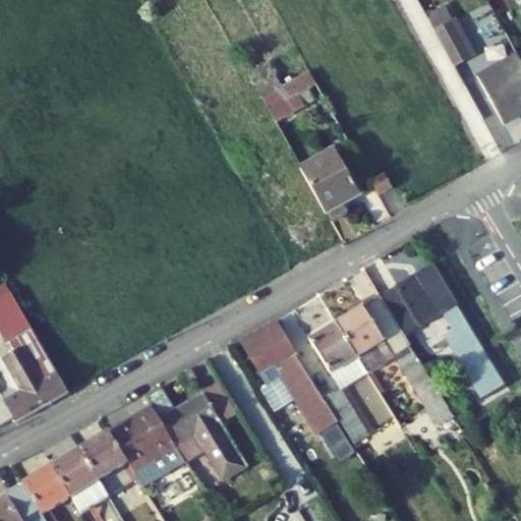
[(435,32),(452,21),(446,10),(427,19),(435,32)]
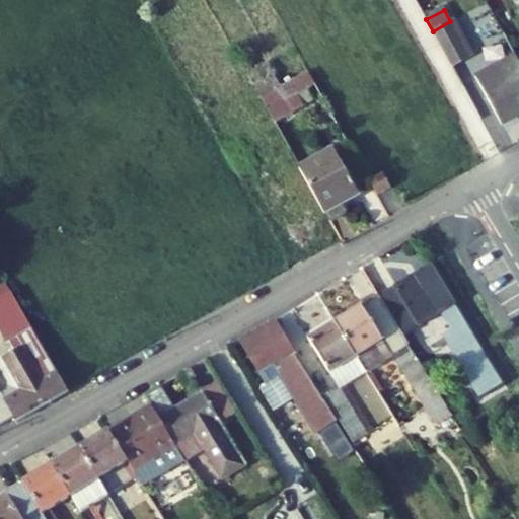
[(468,54),(450,21),(433,31),(450,63),(468,54)]
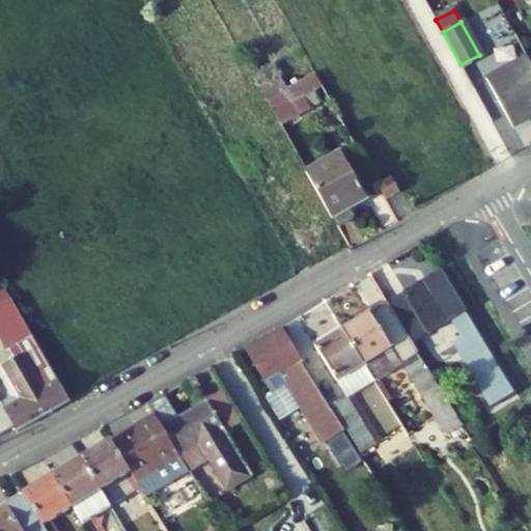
[(486,79),(513,128),(530,117),(530,62),(527,56),(486,79)]
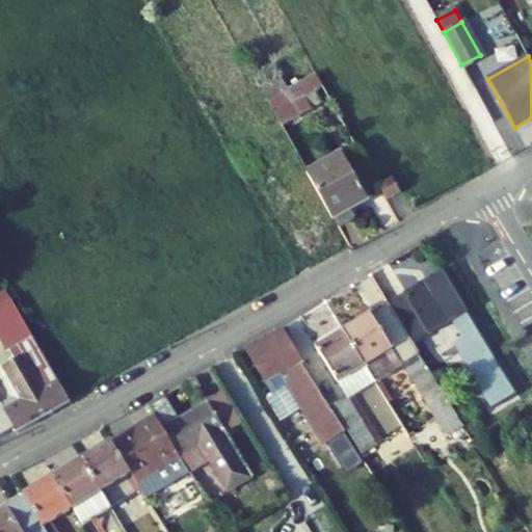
[(324,86),(317,75),(288,90),(268,102),(282,127),(312,110),(306,97),(324,86)]
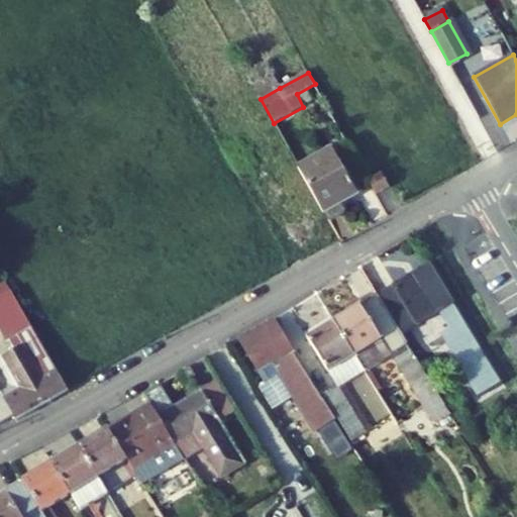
[(261,99),(280,88),(274,76),(253,87),(261,99)]
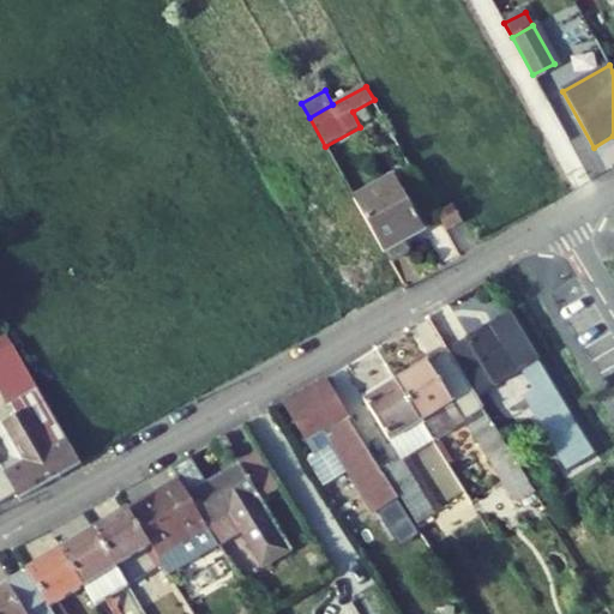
[(426,232),(397,178),(355,200),(385,254),(390,263),(395,264),(410,256),(411,250),(407,242),(426,232)]
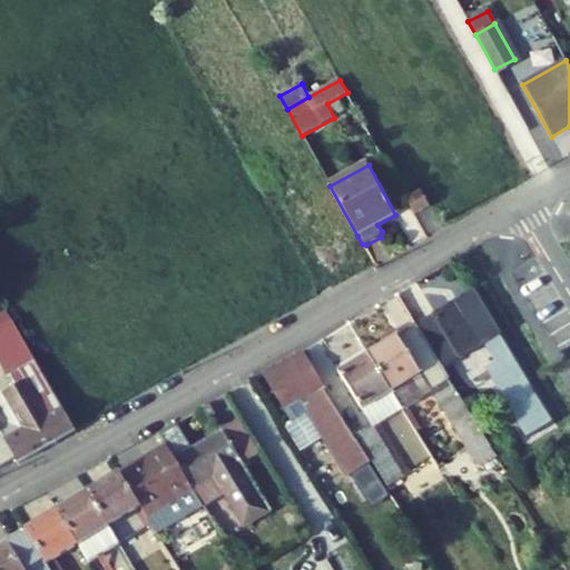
[(406,200),(415,215),(429,208),(421,193),(406,200)]
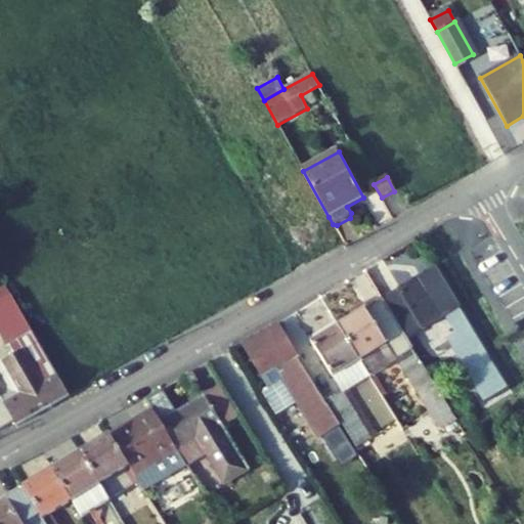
[(408,340),(462,307),(437,266),(383,299),(408,340)]
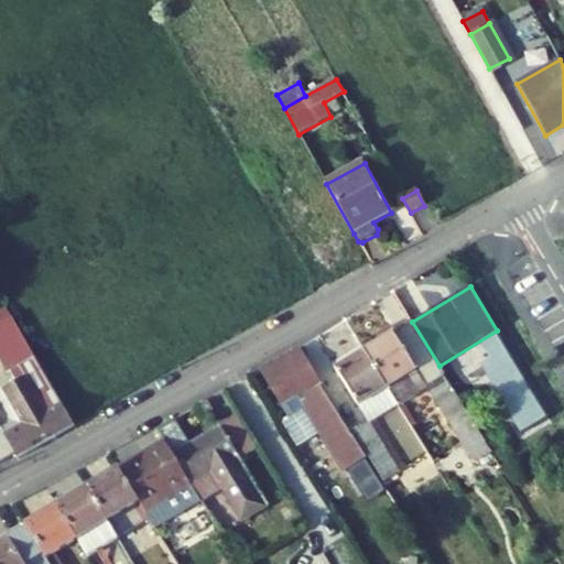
[(75,427),(11,316),(0,323),(0,358),(9,375),(12,372),(18,381),(4,389),(24,424),(6,435),(1,427),(0,427),(0,464),(15,455),(18,459),(75,427)]
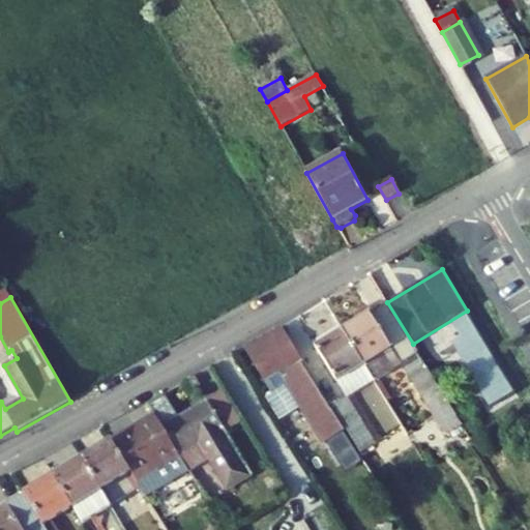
[(442,391),(413,344),(387,302),(343,329),(364,364),(375,381),(403,364),(446,435),(463,424),(442,391)]
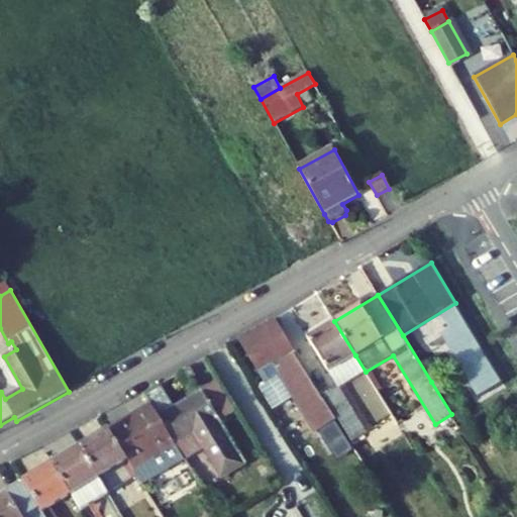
[(295,350),(276,320),(239,342),(264,382),(271,378),(265,368),(273,363),(279,373),(303,412),(322,399),(293,351),(295,350)]
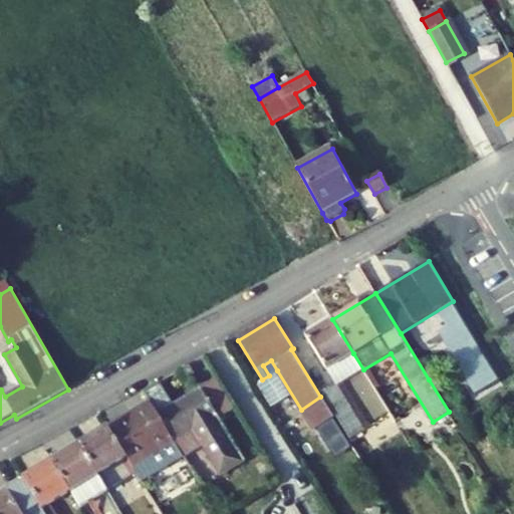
[(353,353),(332,319),(305,335),(326,369),(353,353)]
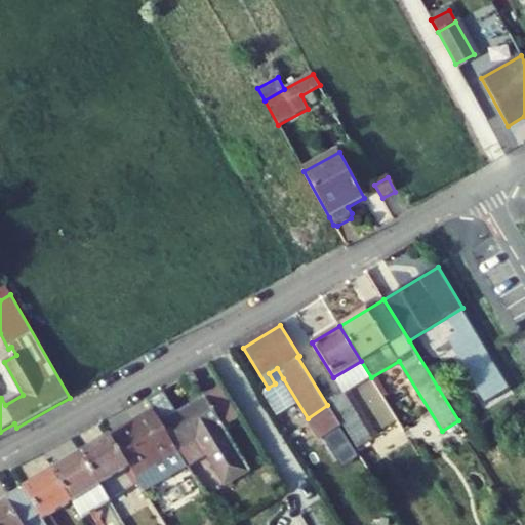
[(474,326),(451,338),(470,368),(491,356),(474,326)]
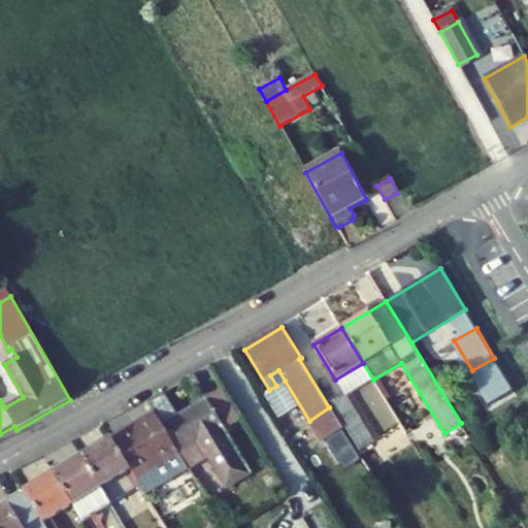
[(513,389),(494,358),(472,370),(491,401),(513,389)]
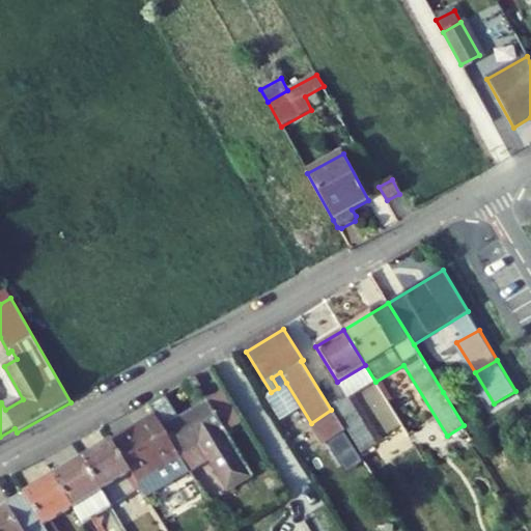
[(375,382),(365,365),(337,382),(346,397),(347,398),(375,382)]
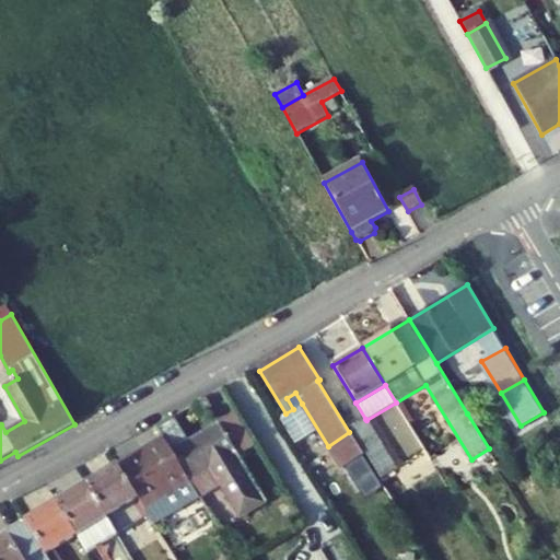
[(302,404),(295,393),(287,398),(293,409),(302,404)]
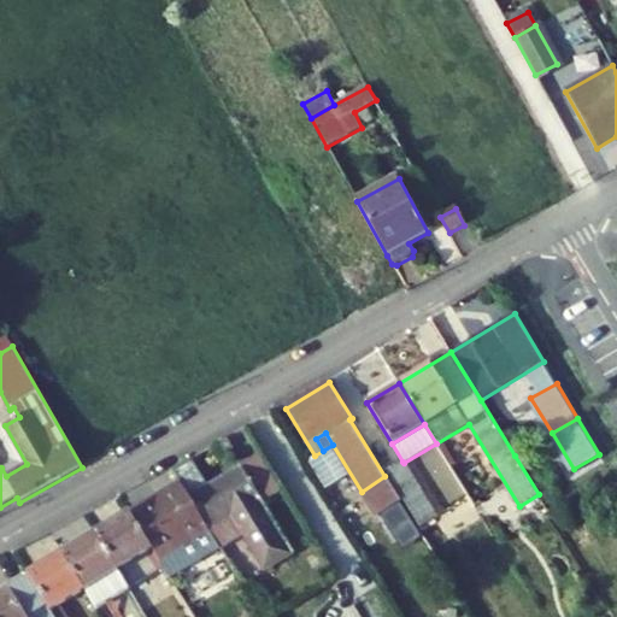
[(222,548),(222,550),(244,536),(265,571),(295,553),(264,501),(281,491),(259,454),(207,486),(192,459),(172,470),(181,483),(222,548)]
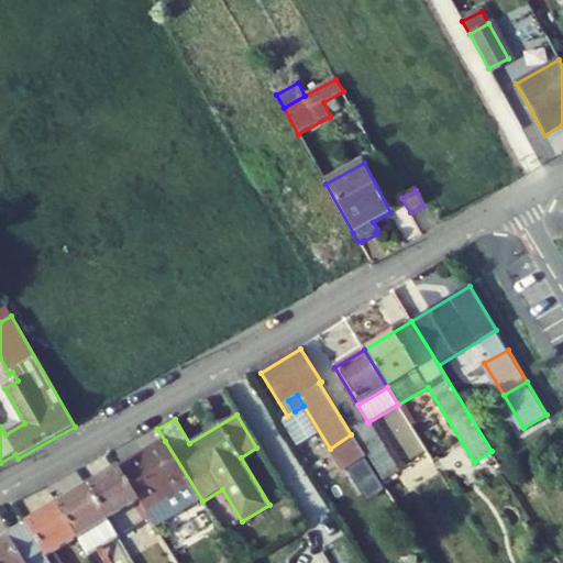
[(398,472),(368,422),(367,421),(352,431),(383,481),(398,472)]
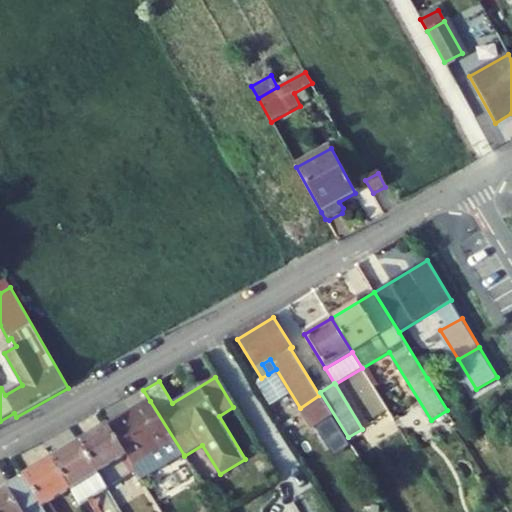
[(135,472),(141,480),(184,455),(150,401),(108,426),(135,472)]
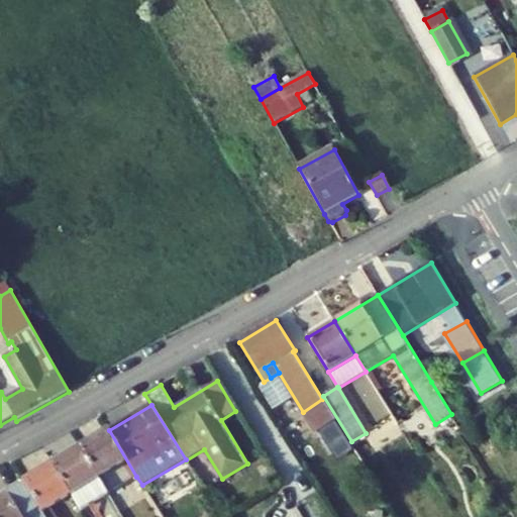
[(136,477),(109,430),(81,447),(108,494),(136,477)]
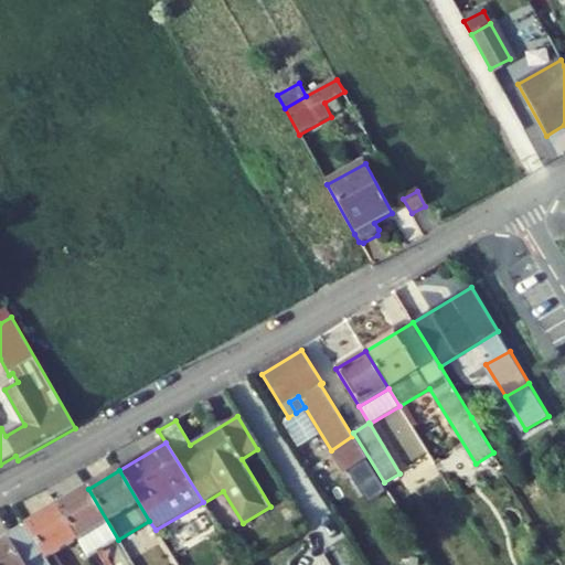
[(118,540),(88,489),(59,508),(77,541),(88,560),(119,541),(118,540)]
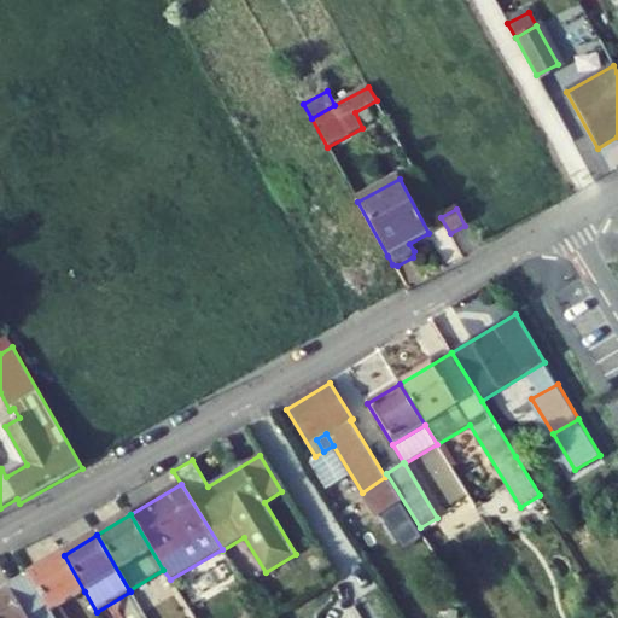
[(60,606),(85,592),(64,555),(29,576),(51,612),(60,606)]
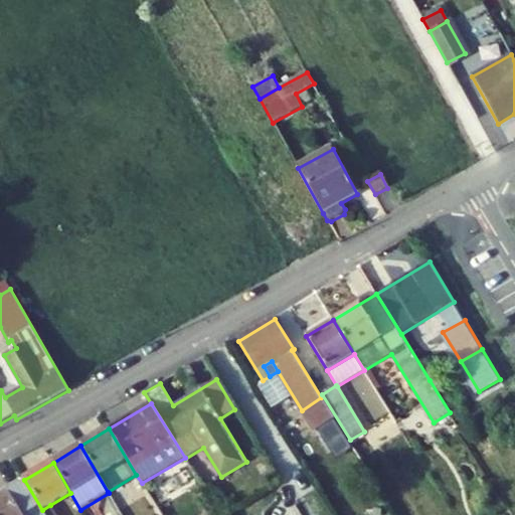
[(44,514),(42,510),(24,480),(0,494),(0,514),(44,514)]
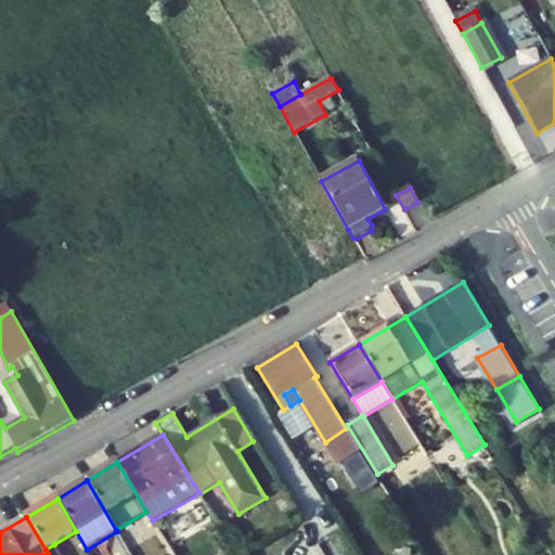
[(48,554),(57,550),(54,544),(46,550),(48,554)]
